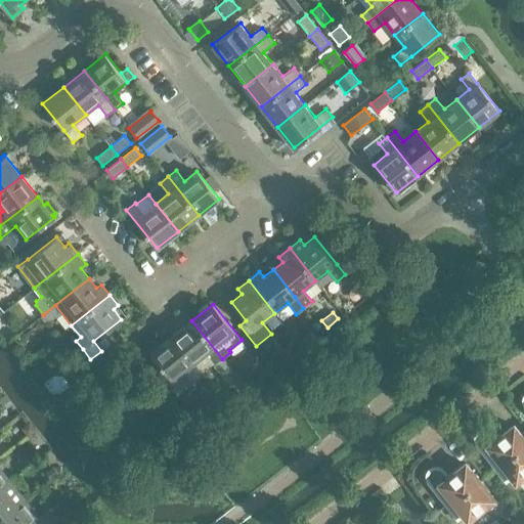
[(222,359),(191,320),(171,337),(193,364),(202,375),(203,375),(193,363),(206,354),(214,365),(222,359)]
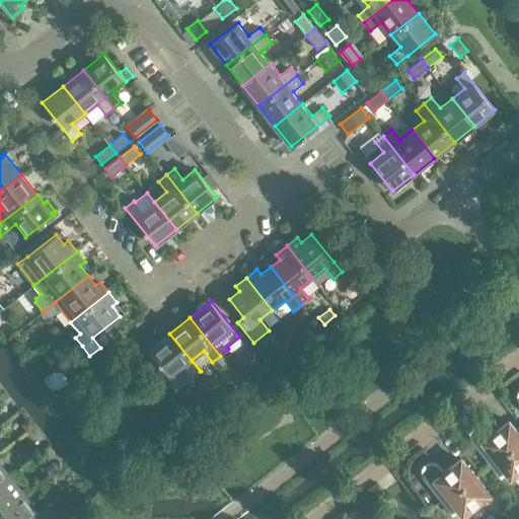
[(304,329),(294,338),(299,345),(309,337),(304,329)]
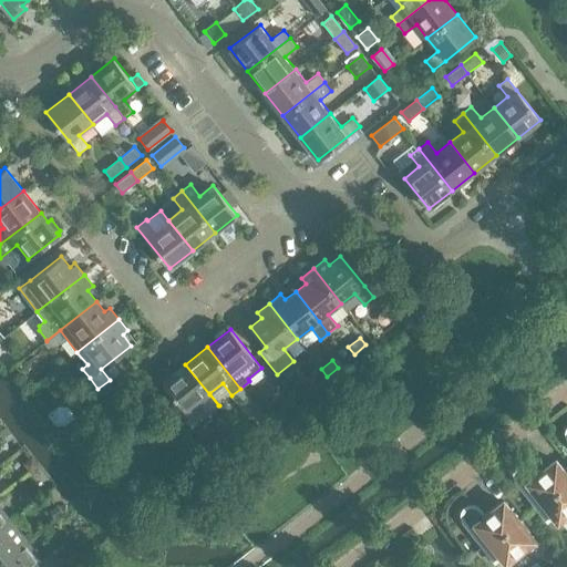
[(218,405),(209,394),(185,364),(163,382),(174,397),(169,400),(192,428),(218,405)]
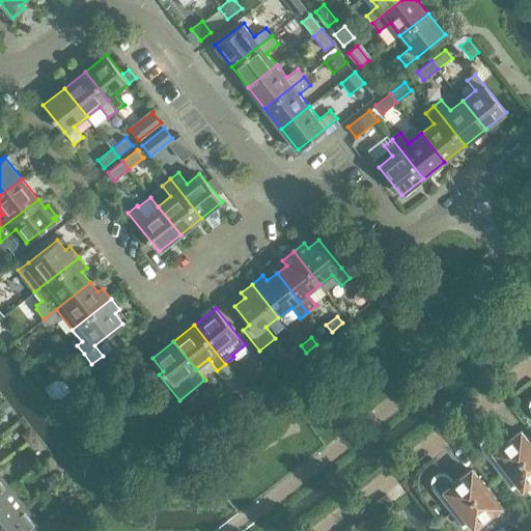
[(270,376),(263,367),(249,379),(255,388),(270,376)]
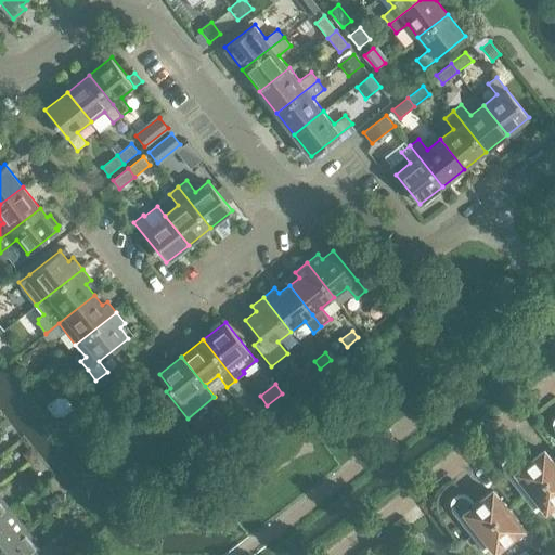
[(253,416),(246,408),(231,420),(239,428),(253,416)]
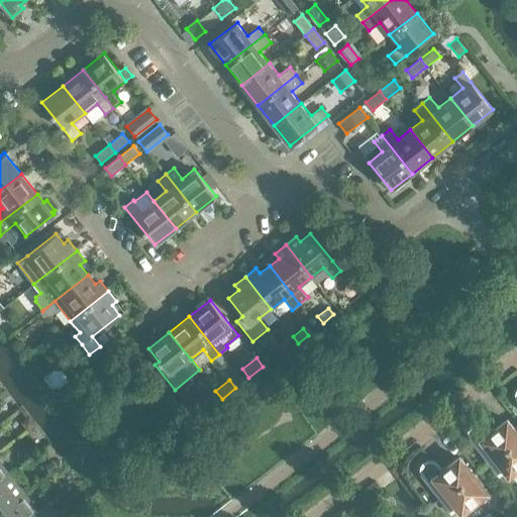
[(222,399),(215,391),(202,402),(208,410),(222,399)]
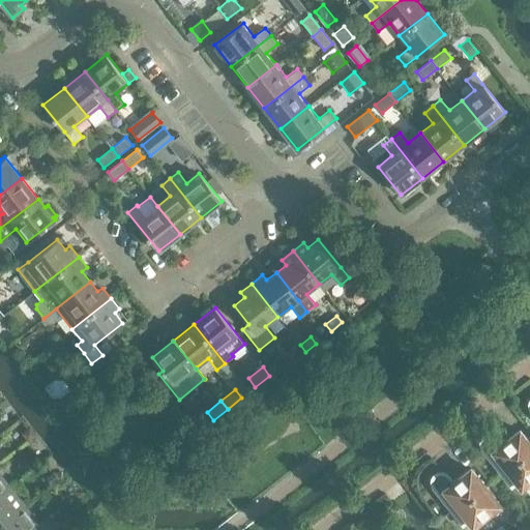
[(29,424),(21,432),(28,441),(37,435),(29,424)]
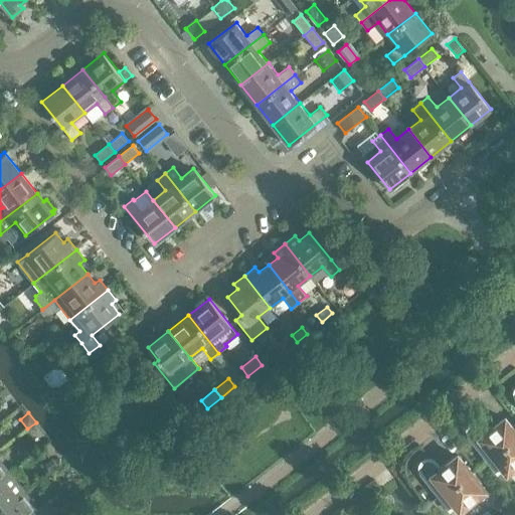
[(497,473),(498,473),(498,472),(502,469),(506,475),(514,468),(514,431),(505,418),(488,432),(483,424),(481,423),(480,422),(479,422),(477,421),(476,421),(473,422),(472,422),(471,423),(470,423),(469,425),(468,426),(467,428),(467,430),(467,432),(467,433),(467,435),(468,436),(497,473)]
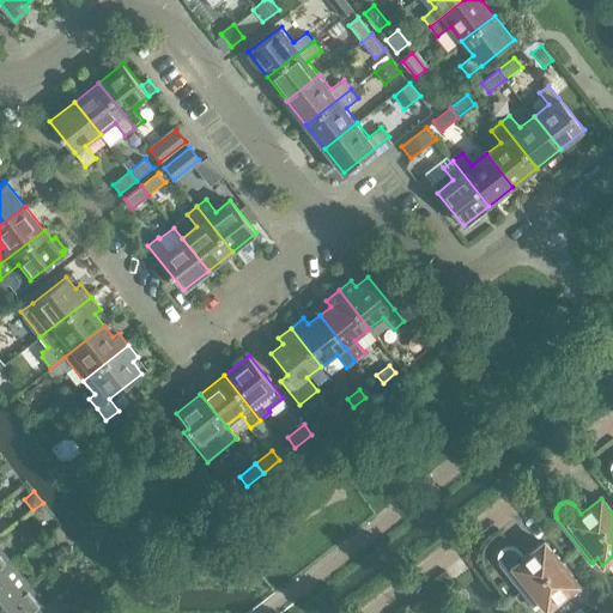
[(62,542),(53,550),(61,559),(70,552),(62,542)]
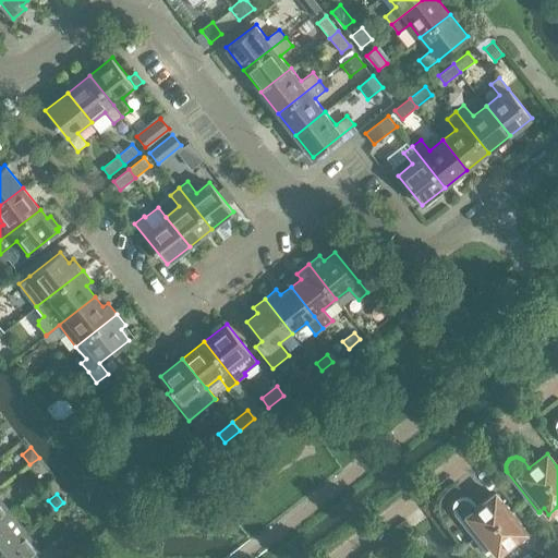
[(526,532),(496,494),(477,508),(472,500),(471,499),(470,499),(466,498),(465,497),(463,497),(460,498),(459,499),(458,499),(457,500),(456,502),(455,505),(455,506),(455,507),(455,510),(455,511),(456,513),(487,553),(488,553),(488,552),(493,548),(497,555),(526,532)]
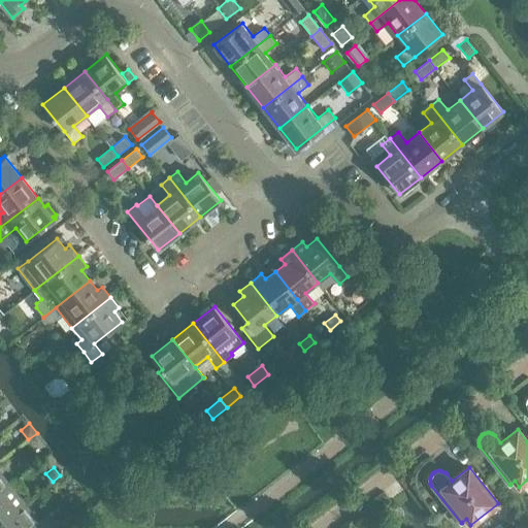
[(0,492),(9,485),(0,472),(0,492)]
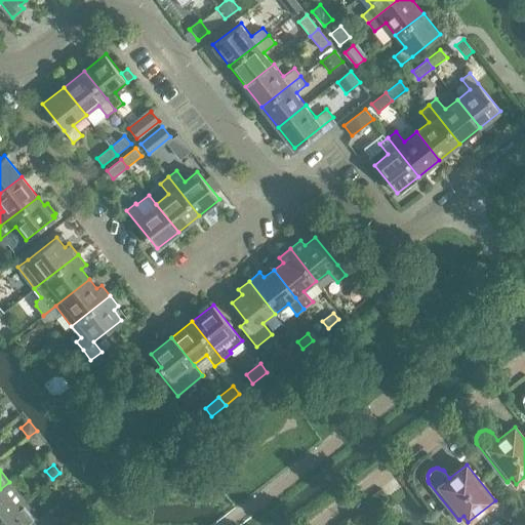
[(0,519),(24,500),(9,482),(0,489),(0,519)]
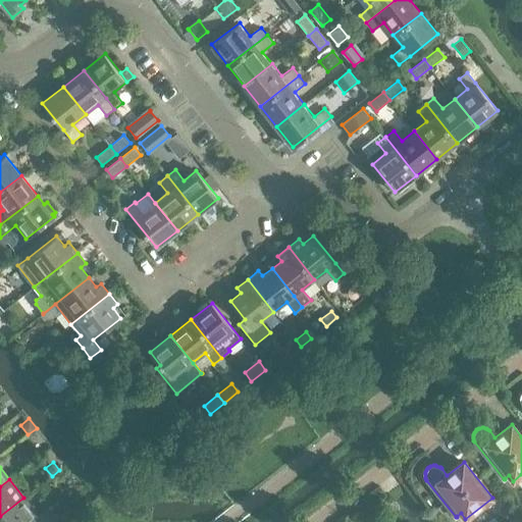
[(23,498),(0,516),(0,521),(54,521),(55,521),(46,511),(39,517),(23,498)]
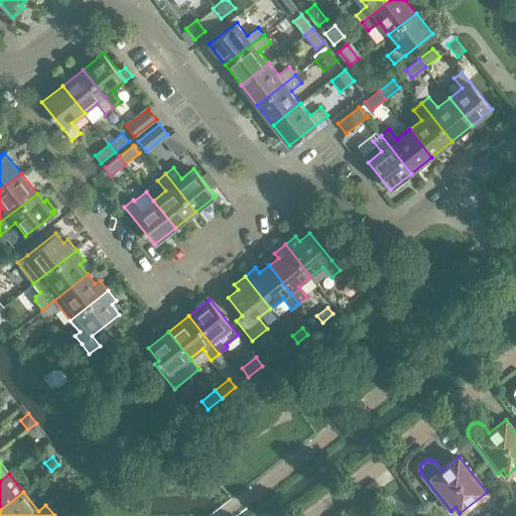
[(497,499),(487,507),(494,515),(501,515),(507,512),(497,499)]
